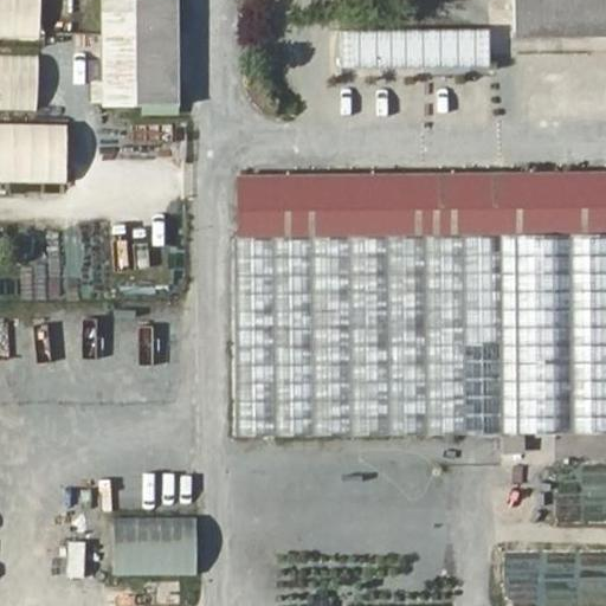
[(40,0),(0,0),(0,37),(39,38),(40,0)]
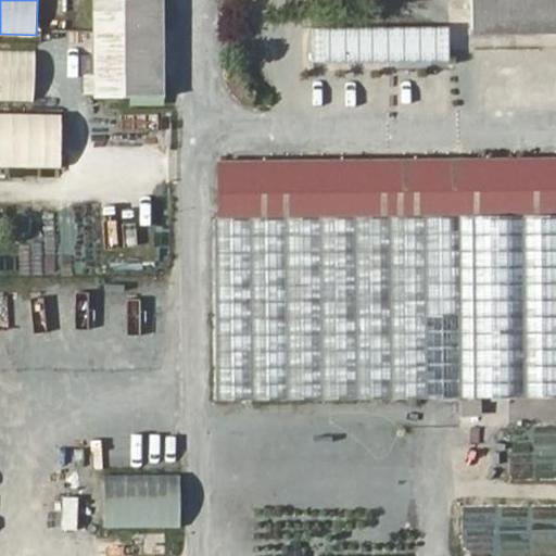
[(124,97),(124,0),(103,0),(105,97),(124,97)]
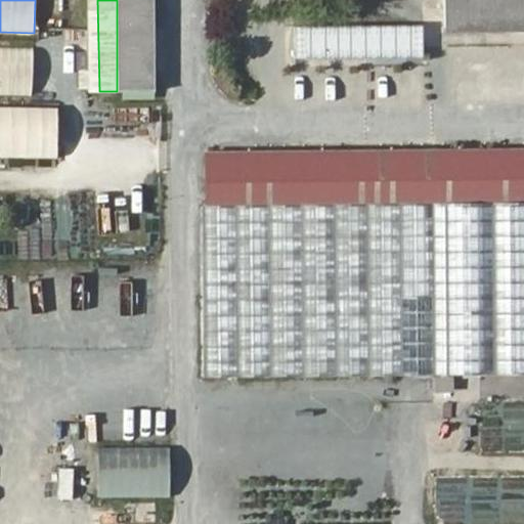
[(155,0),(117,0),(117,91),(157,90),(155,0)]
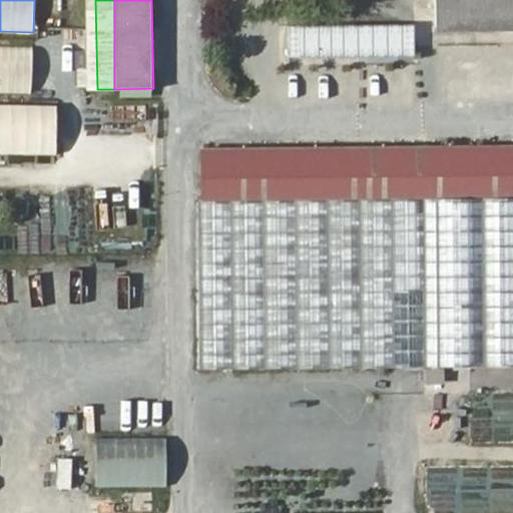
[(512,0),(434,0),(435,27),(512,26),(512,0)]
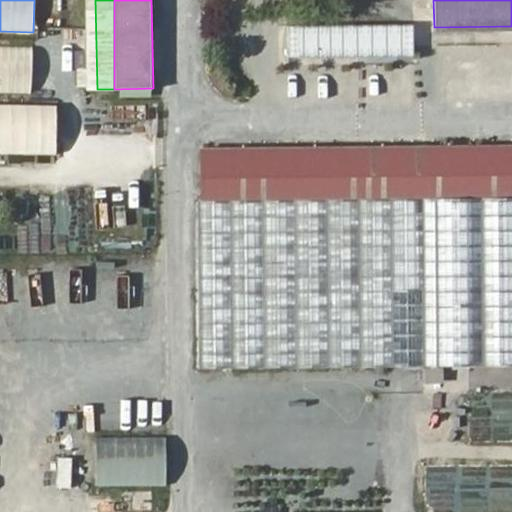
[(32,48),(0,46),(0,91),(31,93),(32,48)]
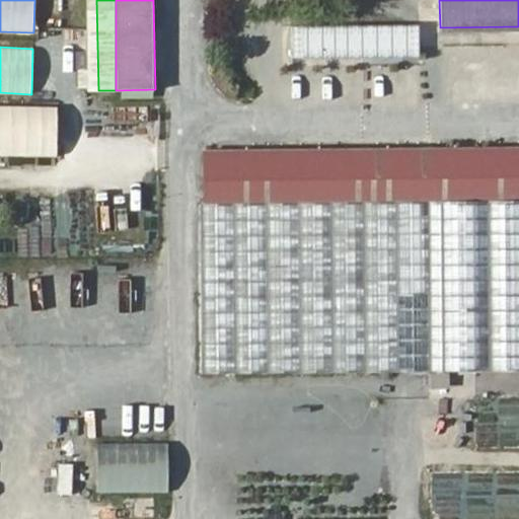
[(56,108),(0,106),(0,135),(56,137),(56,108)]
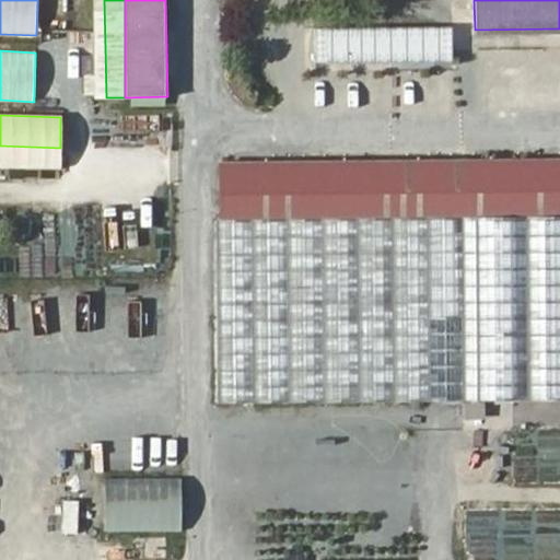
[(422,218),(450,218),(478,217),(491,217),(521,217),(532,217),(549,216),(559,216),(559,161),(222,164),(220,220),(224,220),(256,219),(265,220),(295,219),(306,219),(338,219),(349,218),(377,218),(389,218),(422,218)]
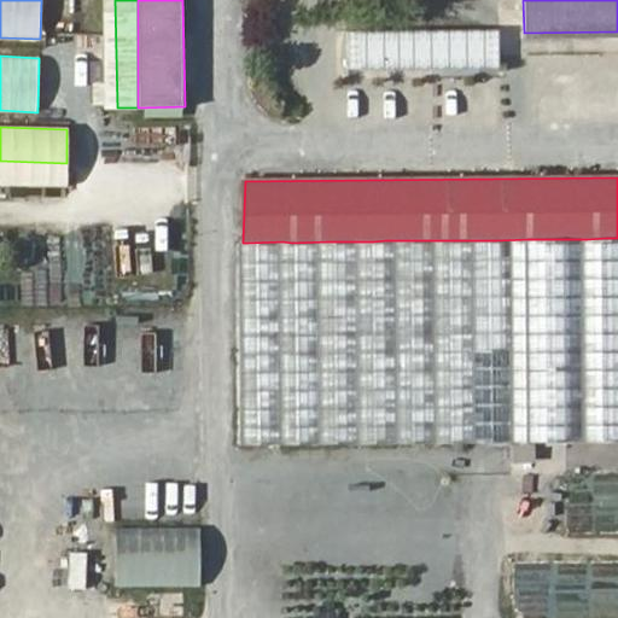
[(607,414),(606,238),(587,239),(589,417),(607,414)]
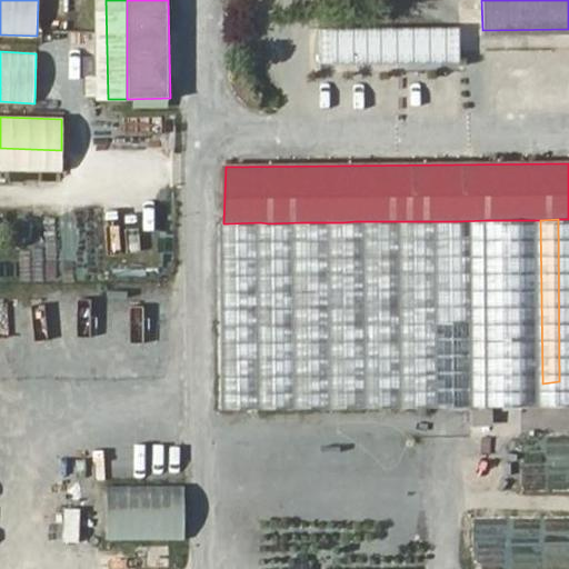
[(486,220),(457,221),(458,383),(487,383),(486,220)]
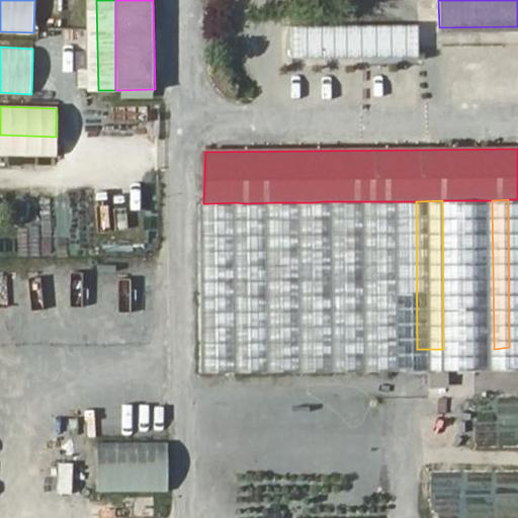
[(482,347),(482,200),(454,200),(454,348),(482,347)]
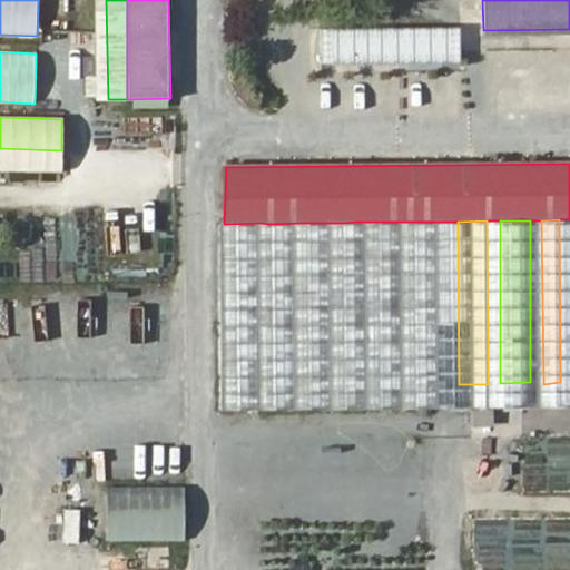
[(385,385),(384,222),(355,222),(357,385),(385,385)]
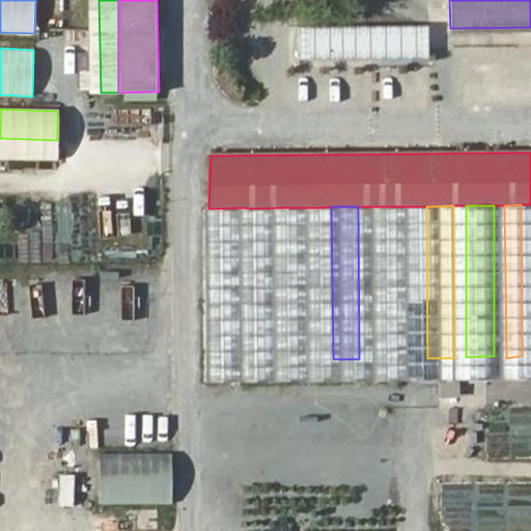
[(400,357),(400,206),(369,206),(371,358),(400,357)]
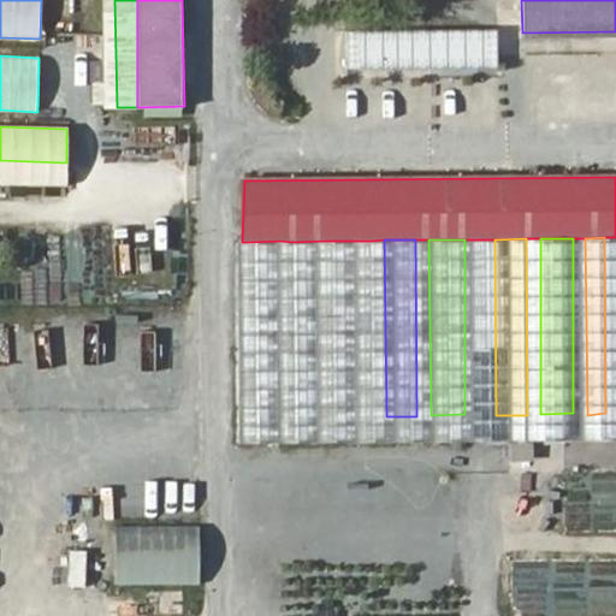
[(496,415),(495,240),(465,240),(465,414),(496,415)]
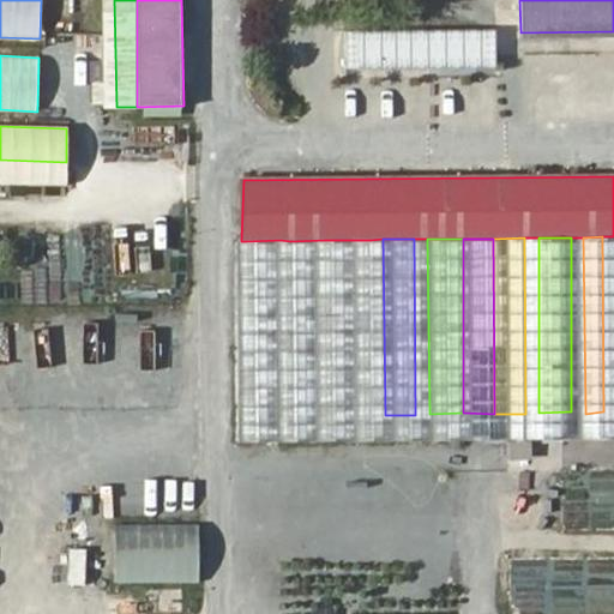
[(282,416),(281,240),(246,241),(246,416),(282,416)]
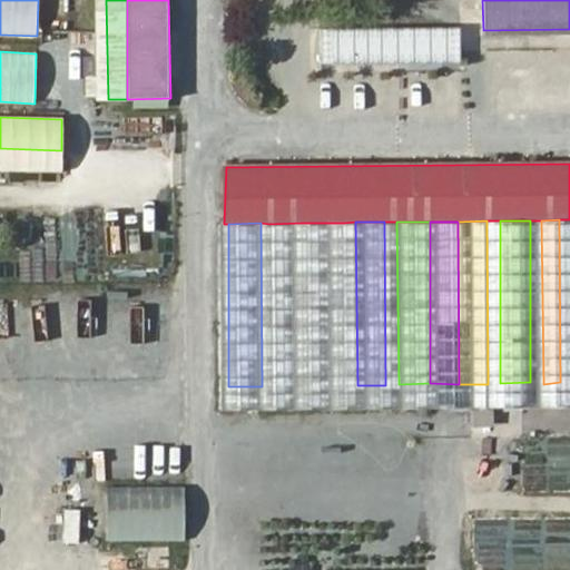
[(303,385),(301,223),(269,224),(272,386),(303,385)]
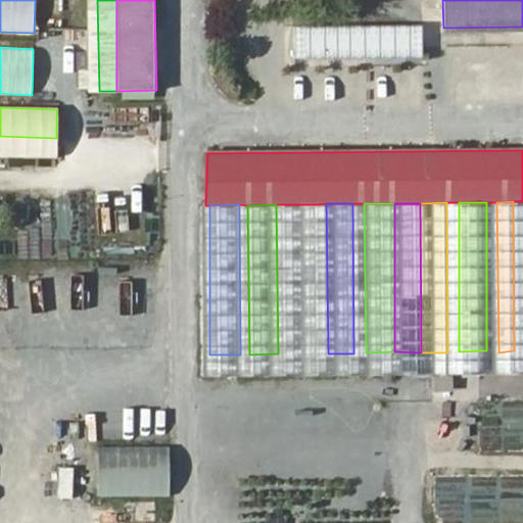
[(316,353),(316,204),(286,204),(287,354),(316,353)]
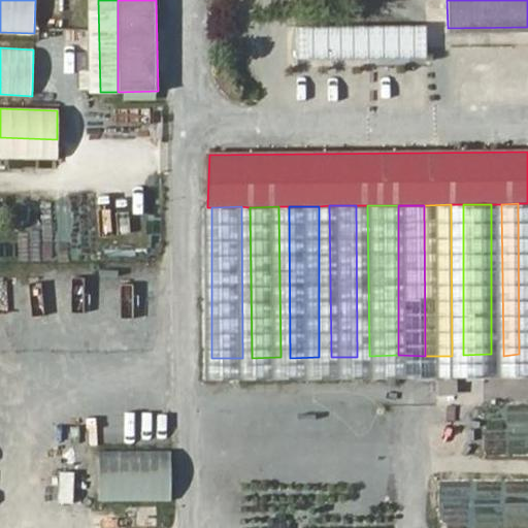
[(170,452),(99,452),(99,501),(170,500),(170,452)]
